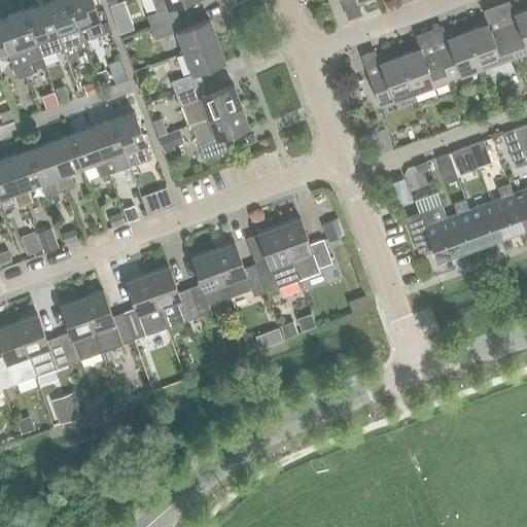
[(78,28),(67,0),(49,0),(44,2),(62,49),(70,47),(65,33),(78,28)]
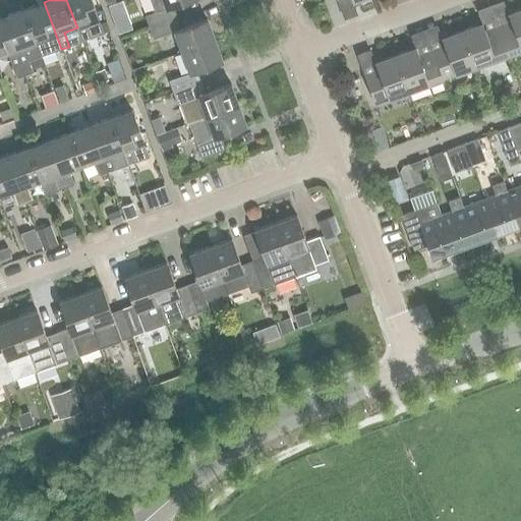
[(90,0),(66,0),(77,27),(82,42),(103,34),(99,23),(90,0)]
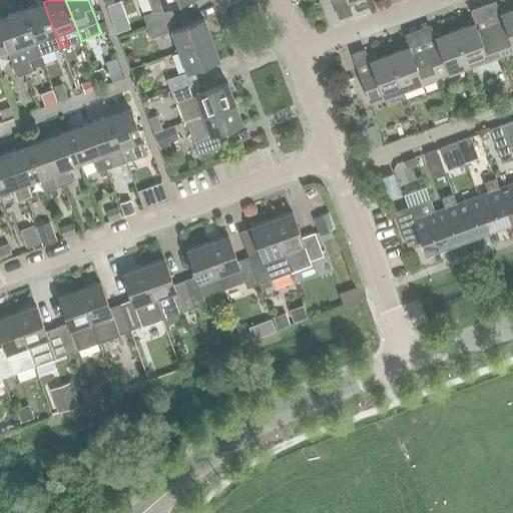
[(146,27),(173,17),(169,6),(186,0),(146,0),(151,12),(142,16),(146,27)]
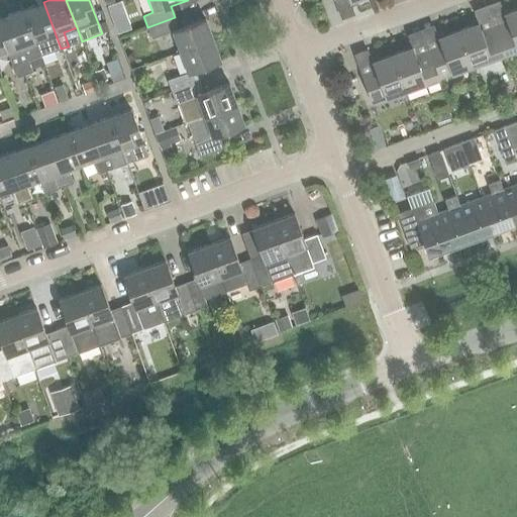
[(53,52),(61,48),(43,2),(23,9),(39,55),(53,50),(53,52)]
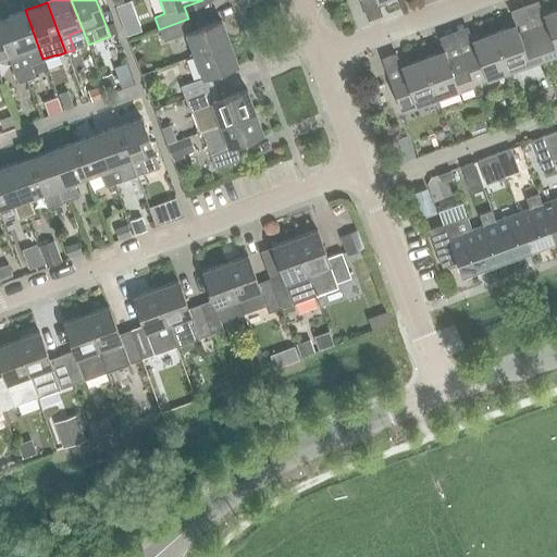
[(115,7),(118,12),(130,8),(127,2),(115,7)]
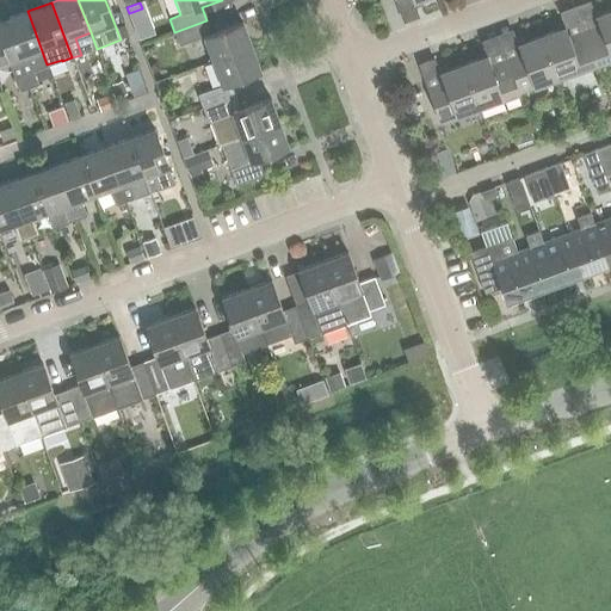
[(596,65),(610,59),(610,10),(596,17),(598,26),(584,31),(596,65)]
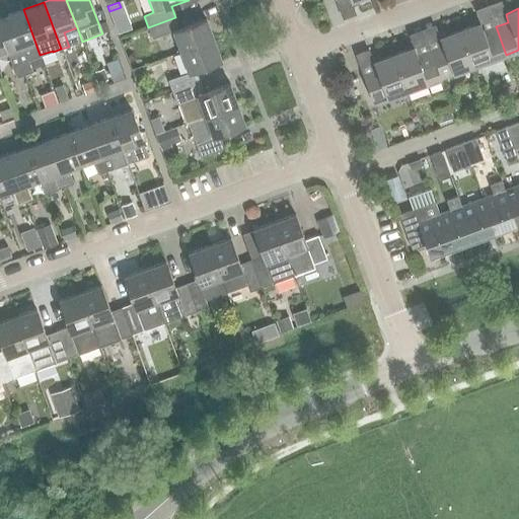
[(40,55),(23,9),(3,17),(24,76),(31,73),(27,60),(40,55)]
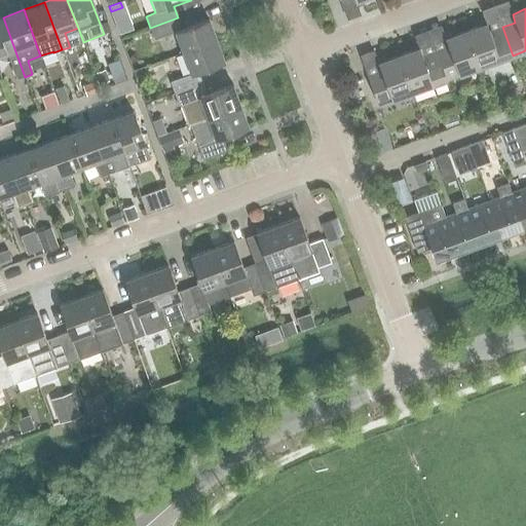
[(3,17),(0,17),(0,55),(7,53),(16,80),(25,77),(3,17)]
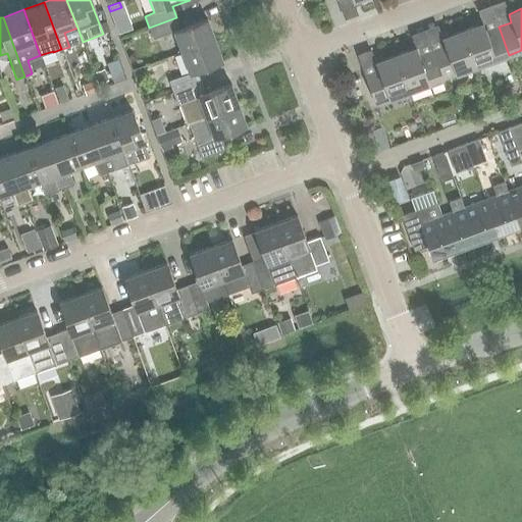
[(180,53),(214,41),(207,19),(180,29),(176,17),(149,28),(153,40),(173,32),(180,53)]
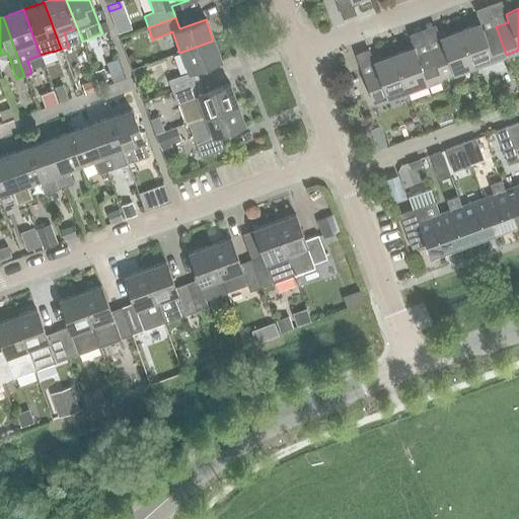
[(105,21),(98,23),(102,33),(108,31),(105,21)]
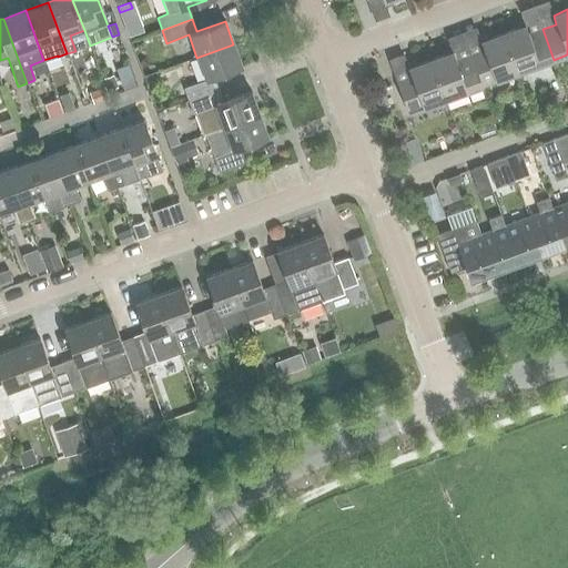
[(525,26),(503,33),(517,73),(554,60),(543,29),(528,34),(525,26)]
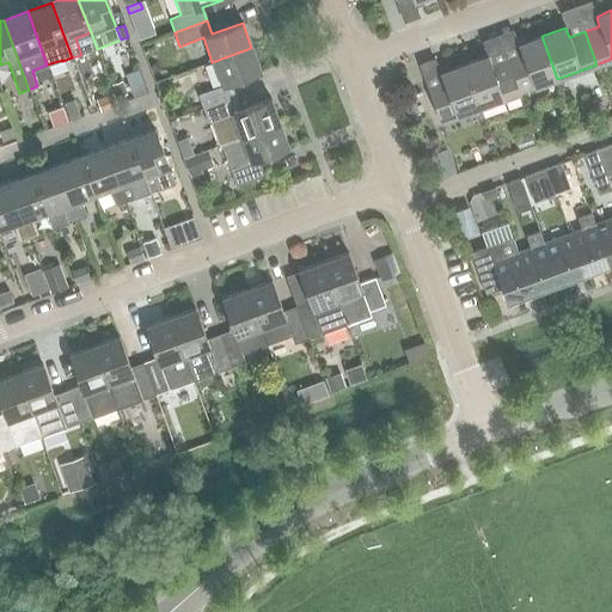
[(519,93),(557,79),(542,36),(518,46),(521,55),(506,60),(519,93)]
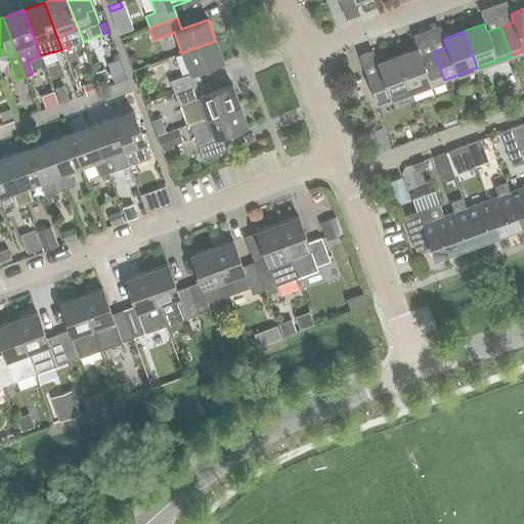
[(173,93),(202,83),(198,72),(223,62),(215,41),(181,53),(189,74),(169,82),(173,93)]
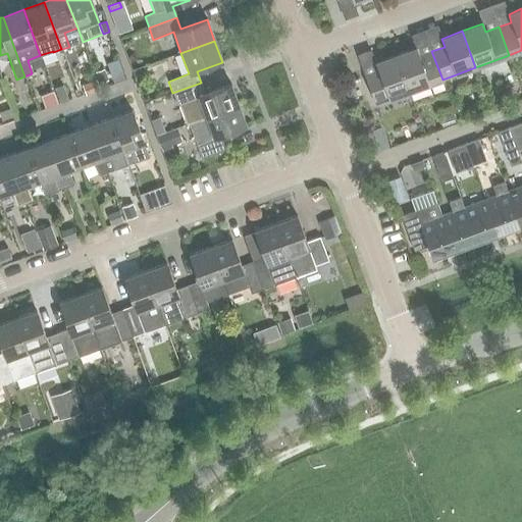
[(416,48),(396,55),(409,92),(442,80),(431,51),(418,56),(416,48)]
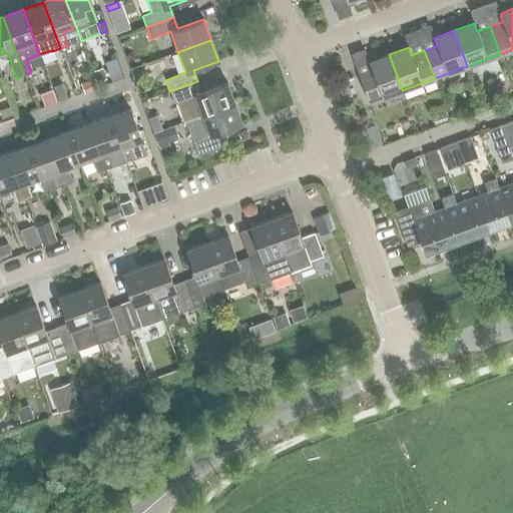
[(369,103),(402,90),(389,54),(369,62),(372,69),(358,74),(369,103)]
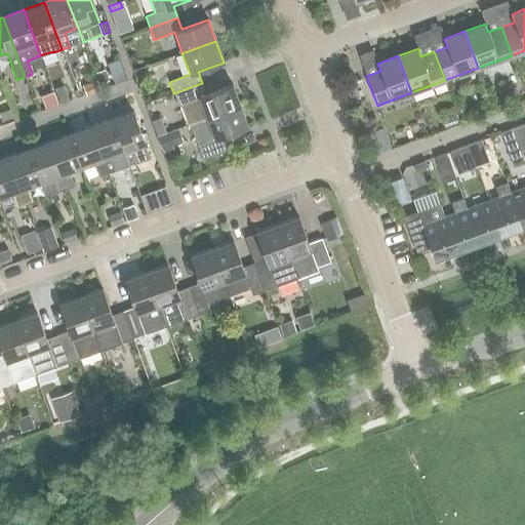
[(108,63),(115,83),(125,79),(118,58),(108,63)]
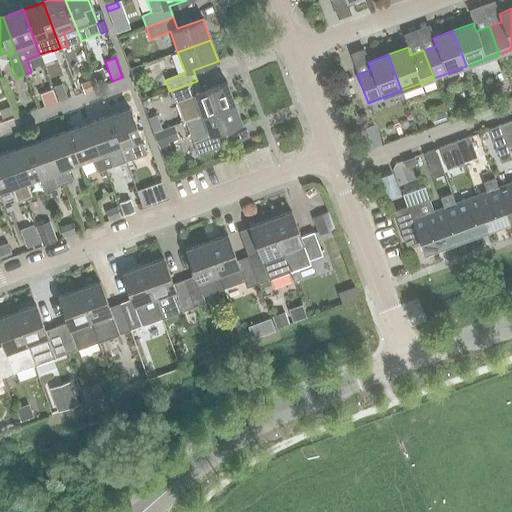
[(101,68),(93,71),(97,82),(105,79),(101,68)]
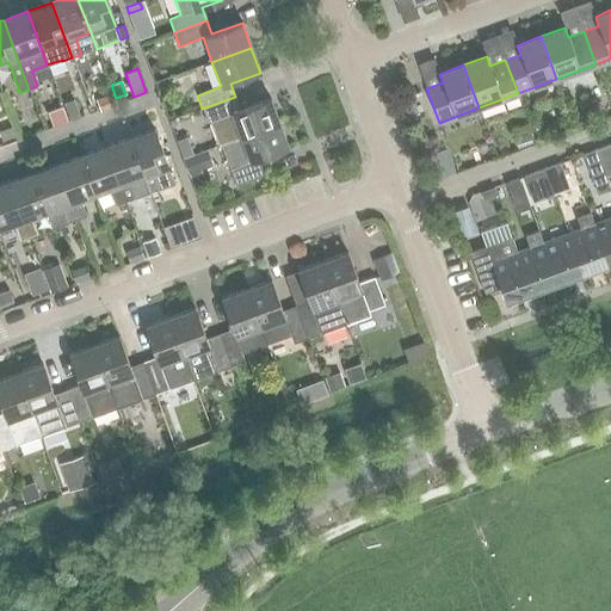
[(96,99),(100,111),(116,105),(112,93),(96,99)]
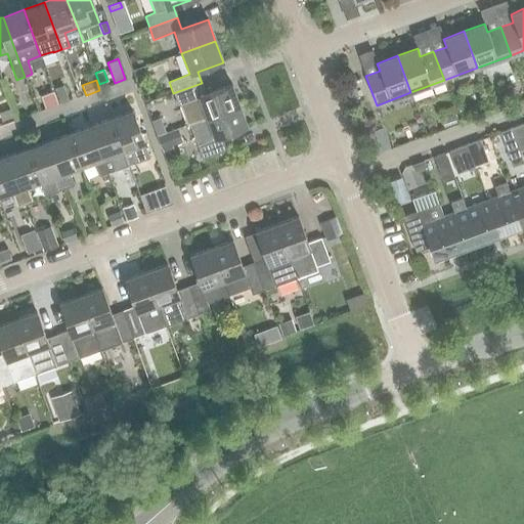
[(344,85),(350,100),(358,97),(352,82),(344,85)]
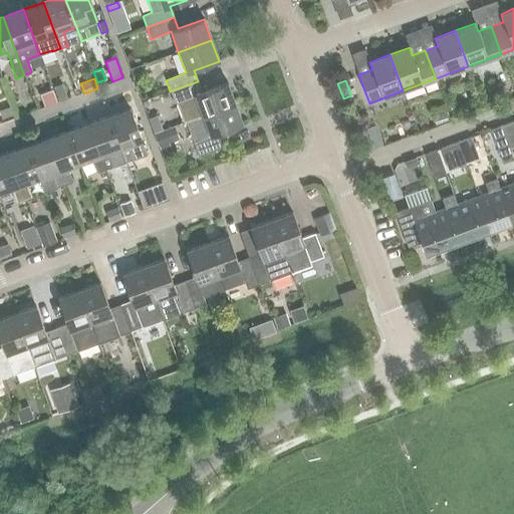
[(187,122),(235,104),(227,83),(202,92),(198,81),(170,91),(174,103),(179,101),(187,122)]
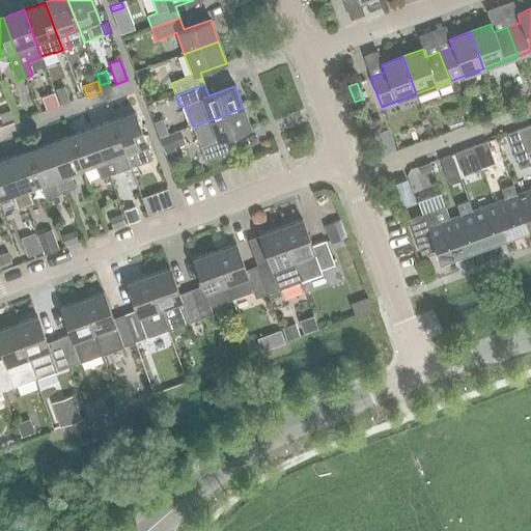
[(56,89),(60,102),(67,99),(64,87),(56,89)]
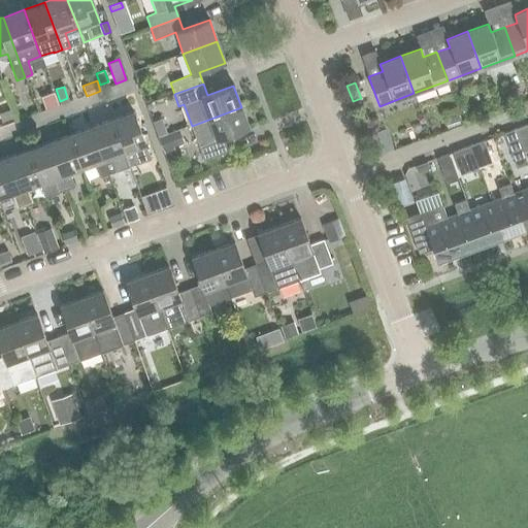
[(41,97),(46,110),(59,106),(54,92),(41,97)]
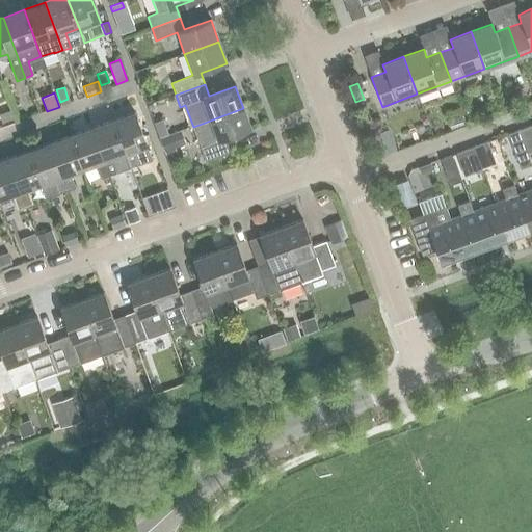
[(193,127),(197,138),(196,139),(205,162),(230,153),(224,139),(251,129),(243,108),(193,127)]
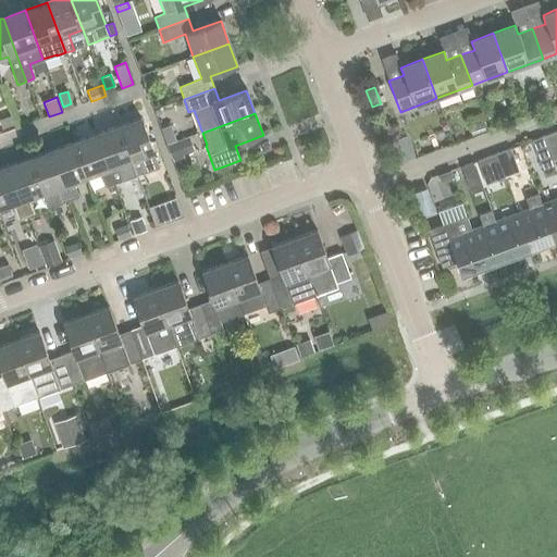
[(472,135),(487,130),(481,113),(467,119),(472,135)]
